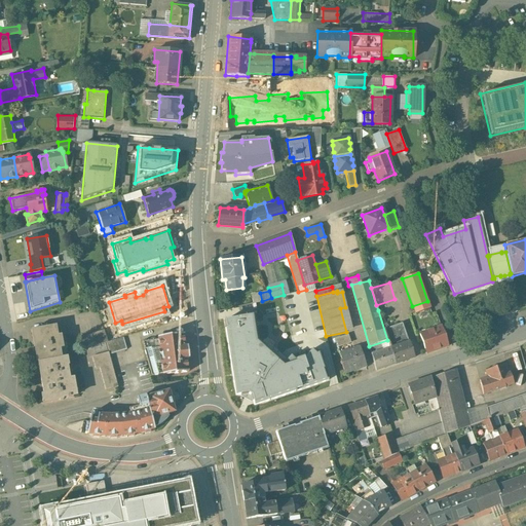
[(376,305),(378,310),(384,308),(397,304),(395,299),(376,305)]
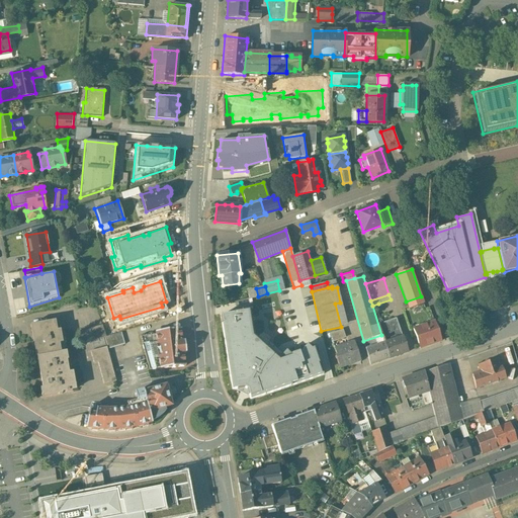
[(421,296),(406,301),(408,309),(417,306),(424,304),(421,296)]
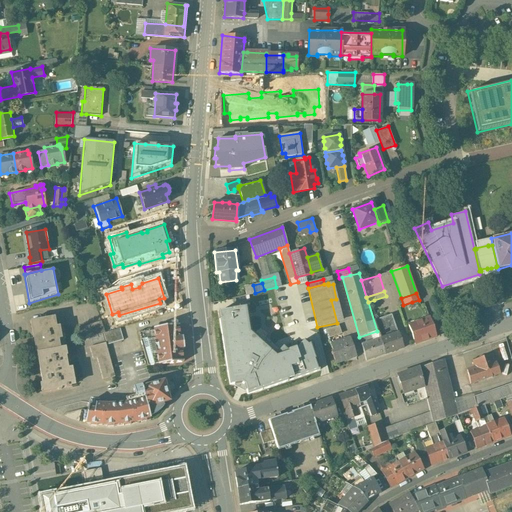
[(378,312),(374,300),(368,302),(377,331),(379,339),(397,333),(390,315),(387,316),(385,309),(378,312)]
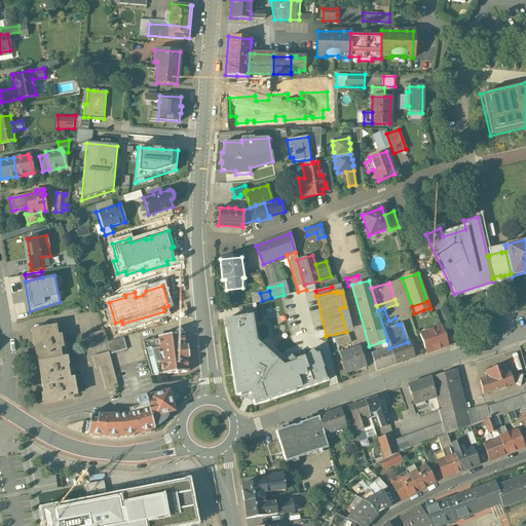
[(234,387),(238,396),(245,395),(246,397),(251,399),(252,399),(254,404),(262,404),(329,380),(325,369),(326,368),(320,351),(316,352),(313,349),(306,357),(295,361),(291,357),(284,364),(258,340),(254,314),(240,316),(241,318),(225,322),(234,387)]
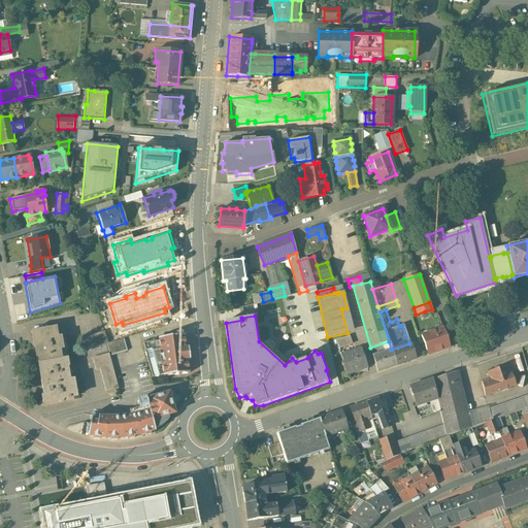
[(56,326),(30,331),(35,364),(37,363),(61,359),(56,326)]
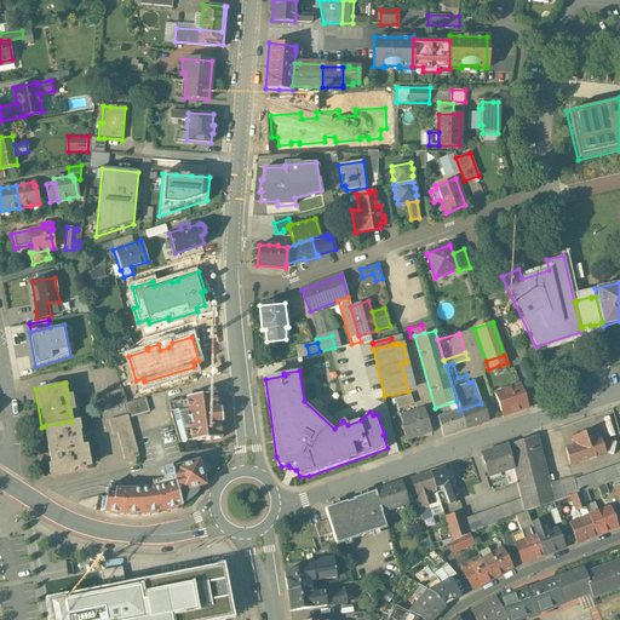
[(520,385),(494,394),(503,417),(527,407),(520,385)]
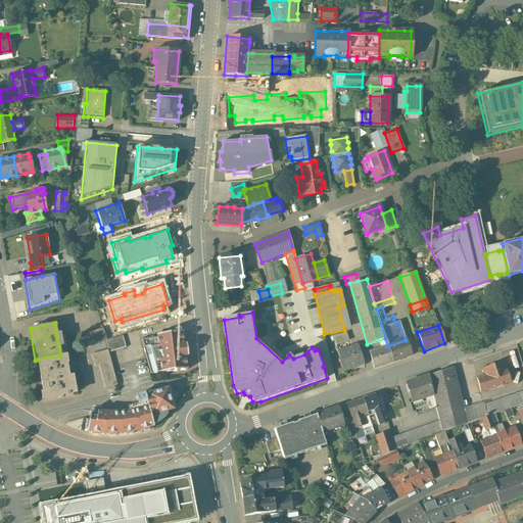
[(105,340),(106,339),(102,328),(79,335),(82,346),(105,340)]
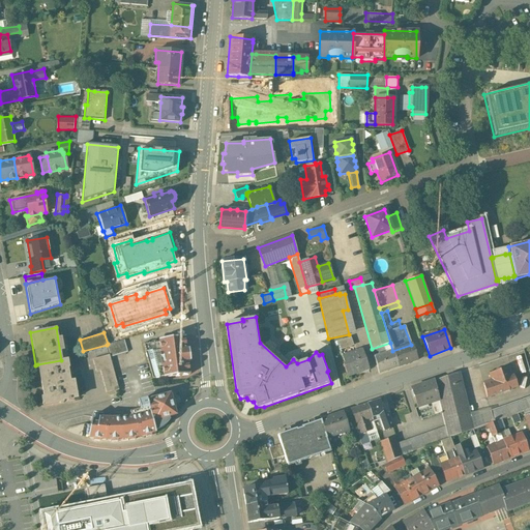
[(185,336),(158,340),(158,342),(164,377),(164,378),(189,375),(188,361),(190,361),(189,348),(186,349),(185,336)]
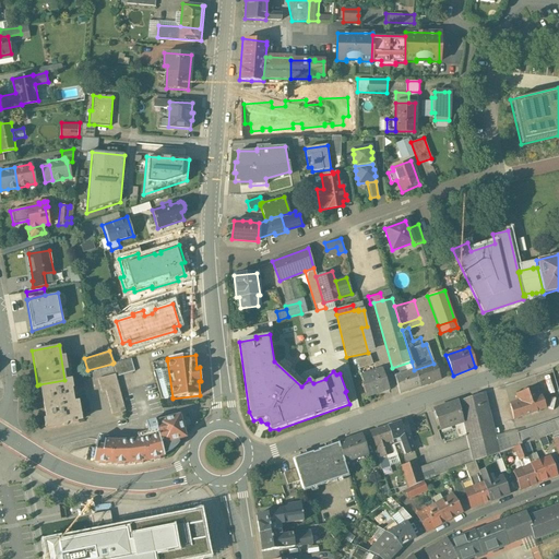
[(368,356),(356,360),(359,369),(371,365),(368,356)]
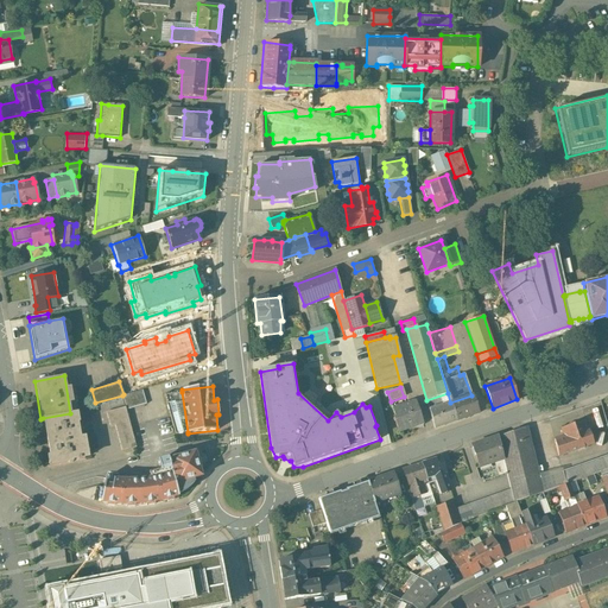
[(124,394),(122,396),(126,410),(146,404),(141,390),(124,394)]
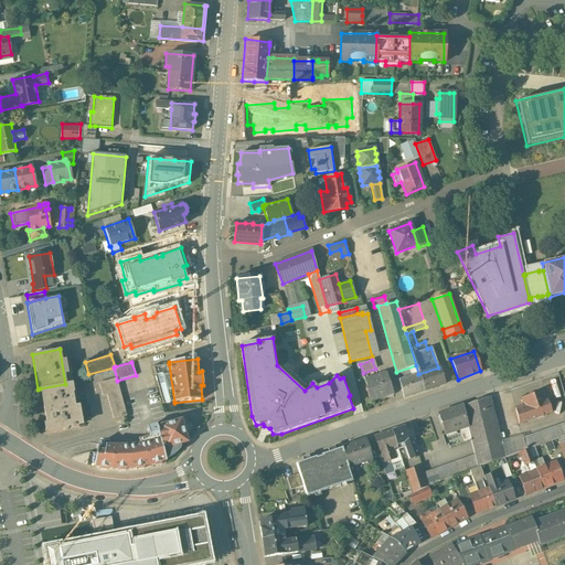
[(174,402),(169,364),(151,366),(162,403),(174,402)]
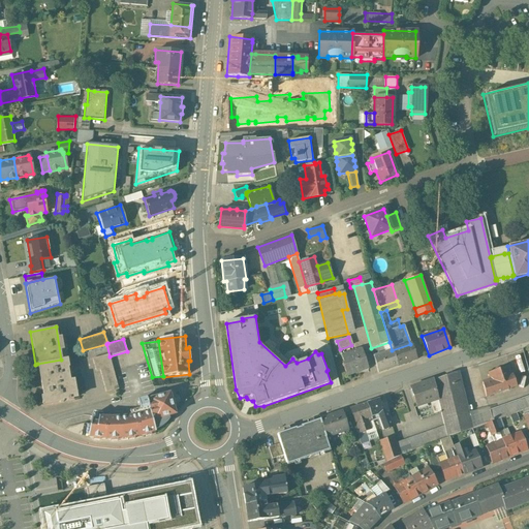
[(371,348),(373,356),(392,350),(390,342),(371,348)]
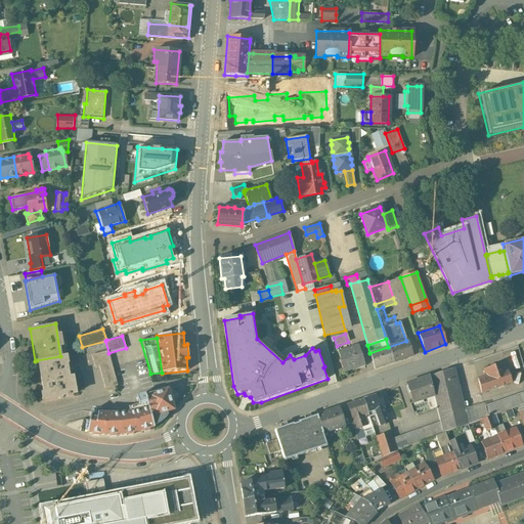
[(406,341),(388,347),(393,362),(411,356),(406,341)]
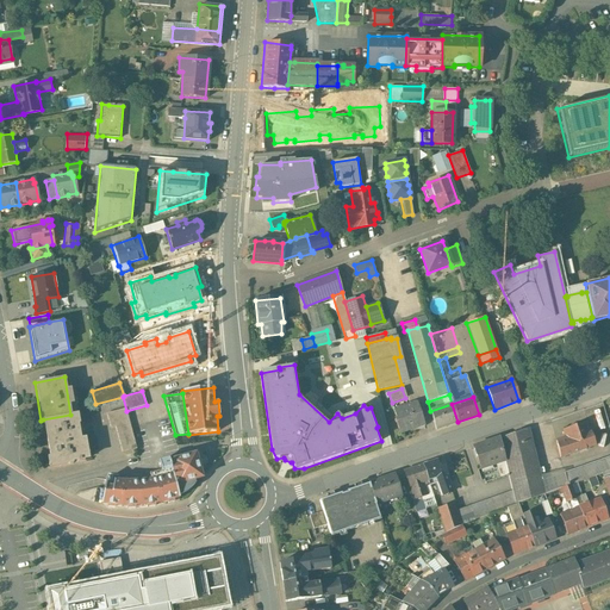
[(452,404),(430,411),(435,429),(458,422),(452,404)]
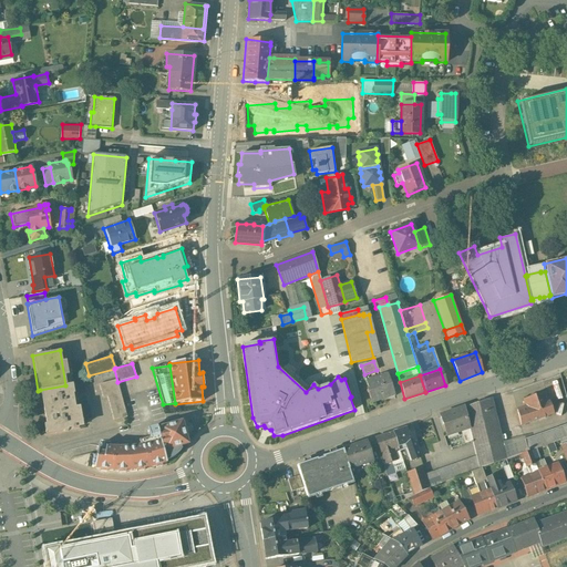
[(387,377),(366,383),(368,390),(367,391),(371,403),(393,395),(387,377)]
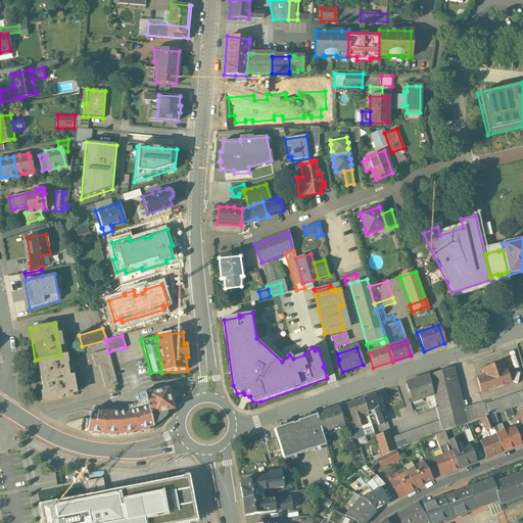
[(106,350),(90,355),(94,367),(98,366),(104,388),(115,385),(106,350)]
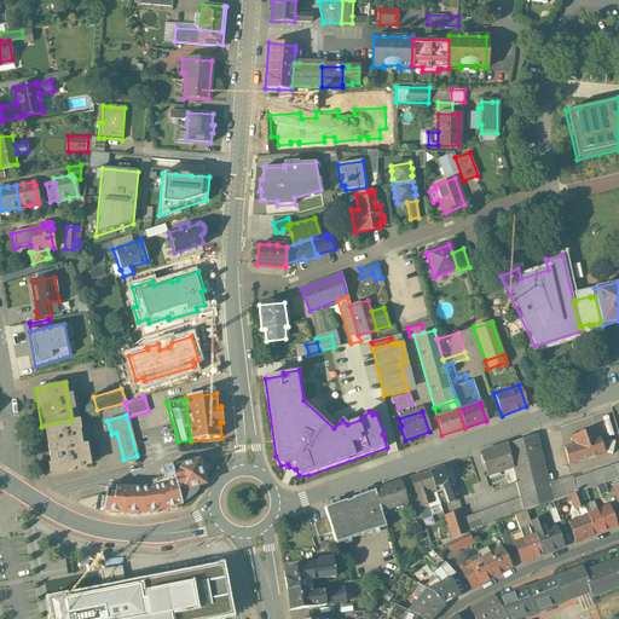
[(71,421),(44,426),(50,463),(51,463),(53,474),(73,470),(73,469),(85,467),(84,458),(88,458),(86,445),(81,445),(79,431),(76,432),(74,421),(71,421)]
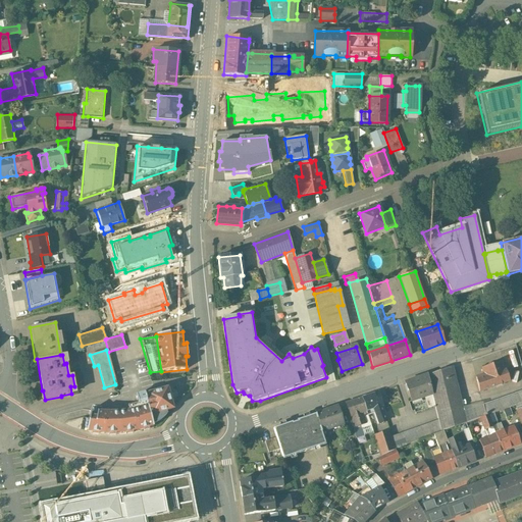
[(483,374),(475,377),(479,390),(509,380),(506,371),(507,370),(506,368),(505,369),(502,360),(481,367),(483,374)]
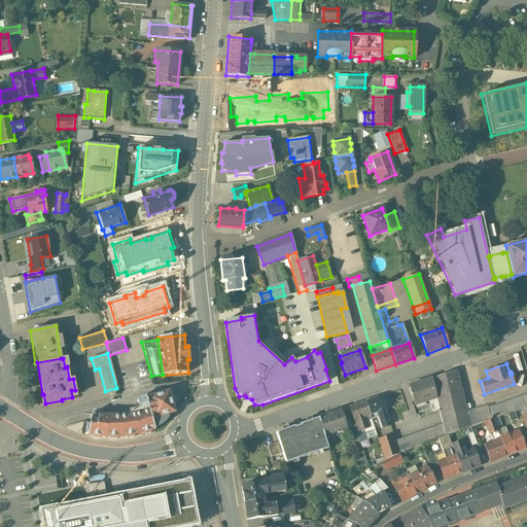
[(457,370),(450,373),(453,385),(461,383),(457,370)]
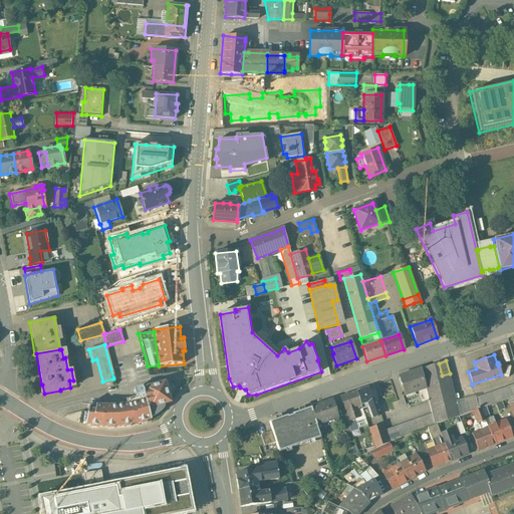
[(439,363),(421,369),(425,388),(432,414),(434,426),(436,425),(461,416),(450,373),(442,375),(439,363)]
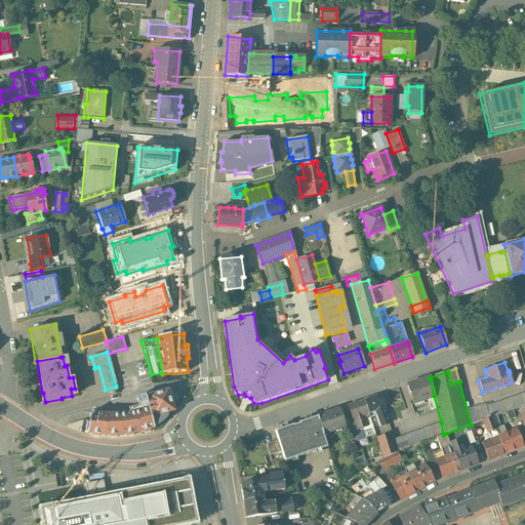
[(430,377),(406,386),(412,403),(434,396),(430,377)]
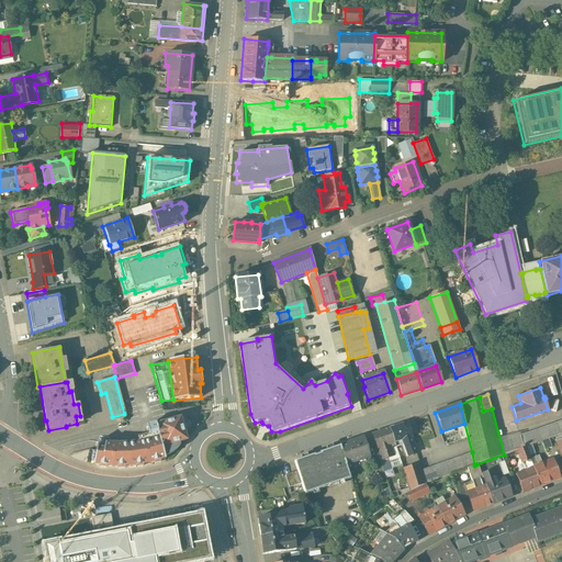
[(102,442),(97,441),(92,464),(105,467),(116,467),(127,467),(138,465),(153,462),(160,460),(165,459),(164,456),(169,454),(176,449),(179,445),(179,442),(186,440),(180,417),(158,424),(159,425),(156,425),(155,423),(146,426),(148,435),(157,433),(157,435),(157,437),(152,438),(144,440),(134,442),(125,444),(116,444),(109,442),(102,442)]
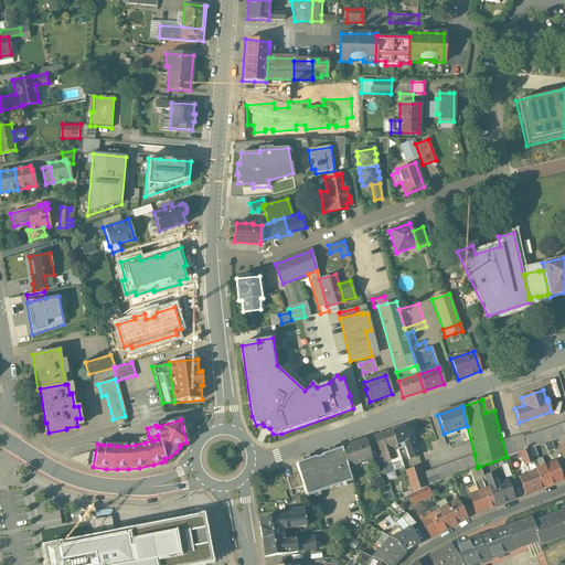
[(523,449),(523,451),(528,449),(564,436),(564,422),(522,437),(524,448),(523,449)]
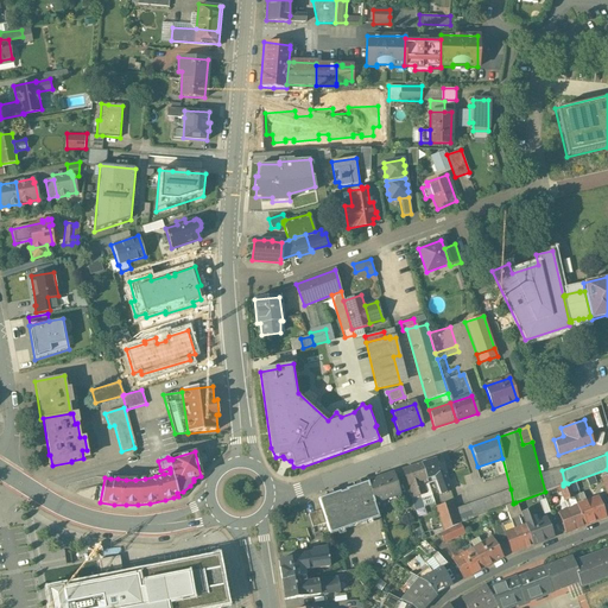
[(439,457),(420,463),(426,479),(431,477),(434,476),(444,473),(439,457)]
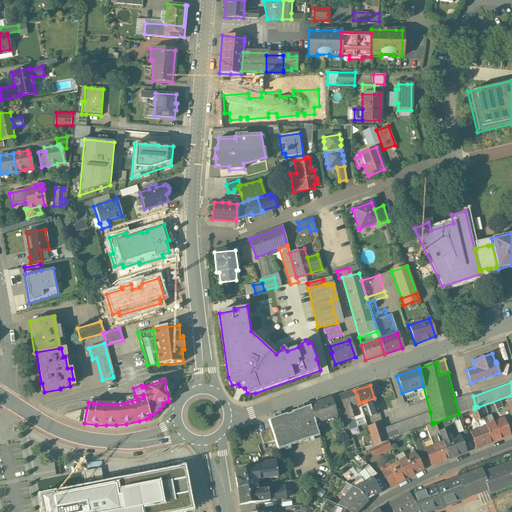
[(354,390),(339,395),(343,408),(355,405),(359,403),(354,390)]
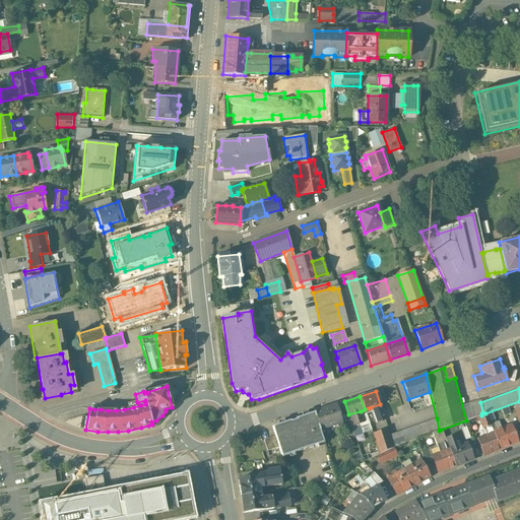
[(335,404),(314,411),(320,431),(341,424),(335,404)]
